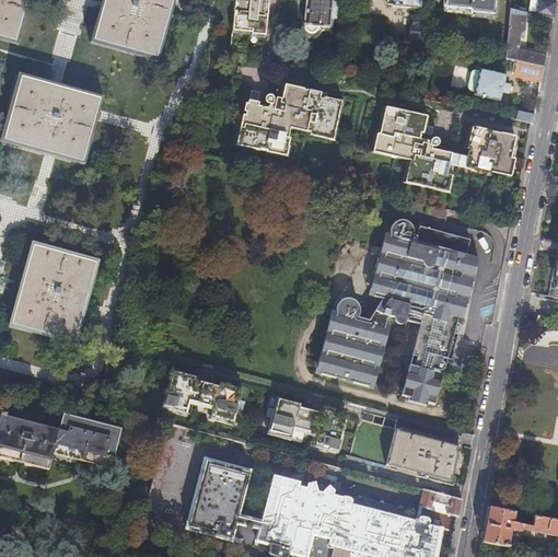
[(0,0),(0,37),(19,43),(31,0),(0,0)]
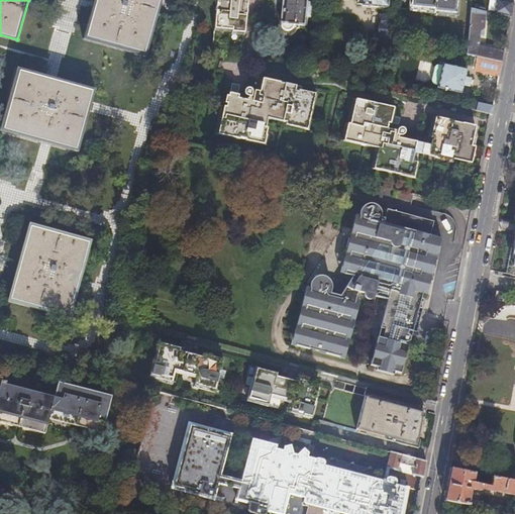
[(94,0),(85,38),(144,55),(159,0),(94,0)]
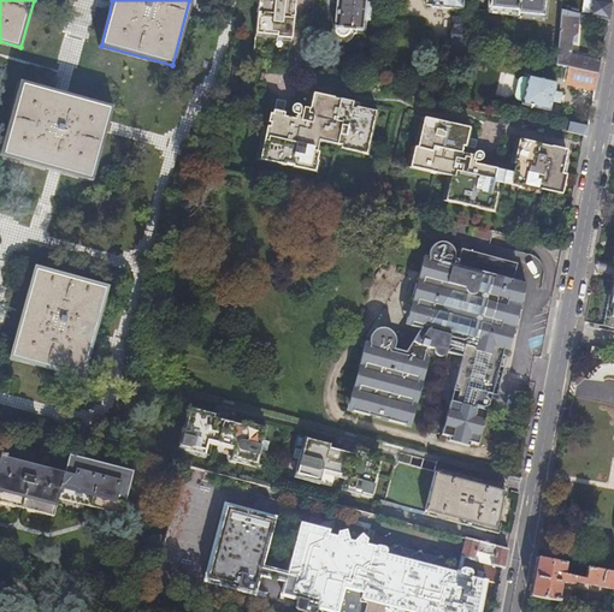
[(260,0),(259,33),(278,35),(278,37),(294,39),(296,0),(260,0)]
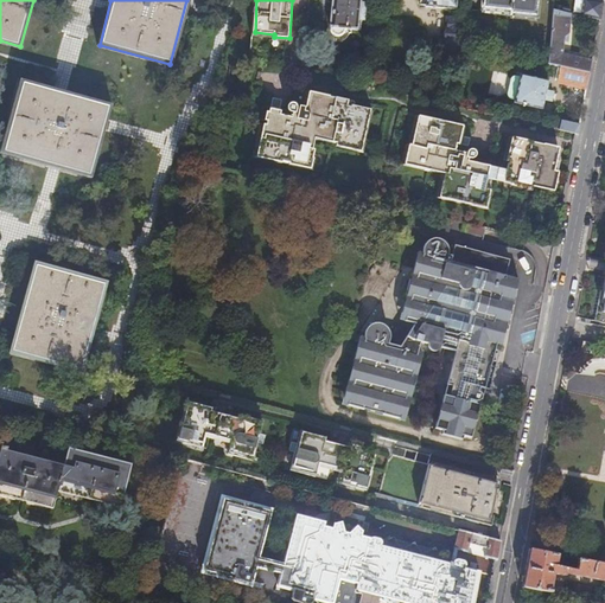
[(333,0),(332,25),(332,27),(332,30),(333,32),(336,33),(338,33),(339,34),(342,33),(344,32),(345,31),(346,29),(348,27),(358,29),(360,18),(368,19),(370,1),(361,0),(333,0)]
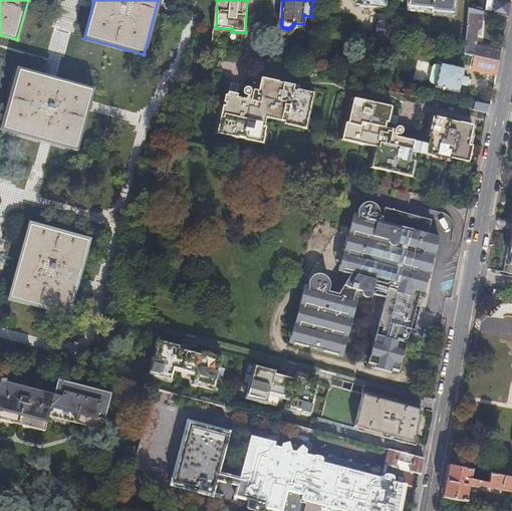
[(361,0),(361,5),(363,5),(362,13),(380,15),(382,13),(384,7),(386,7),(387,0),(361,0)]
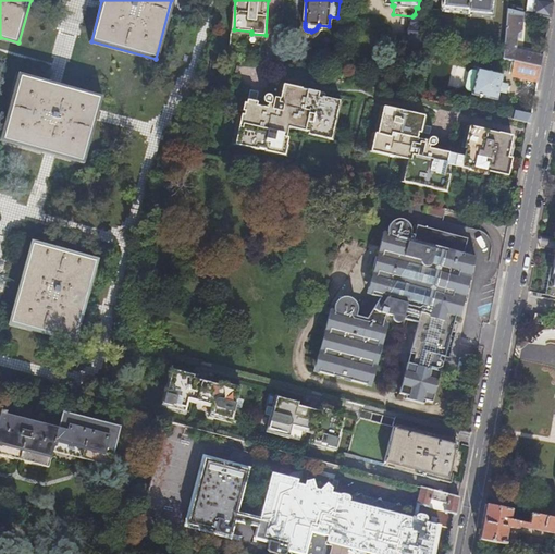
[(442,0),(441,9),(469,12),(468,13),(494,16),(495,0),(442,0)]
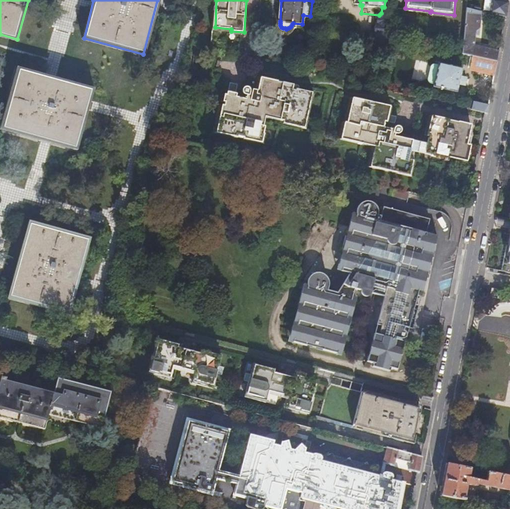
[(494,0),(492,12),(507,15),(508,16),(509,8),(509,1),(504,0),(494,0)]
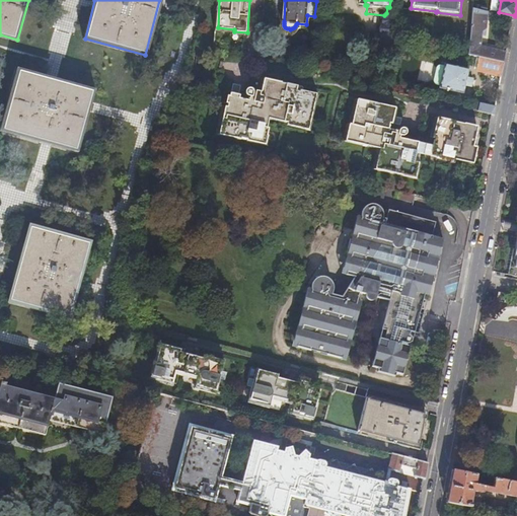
[(505,62),(507,51),(482,45),(483,33),(483,30),(488,27),(489,10),(473,6),(469,54),(481,57),(505,62)]
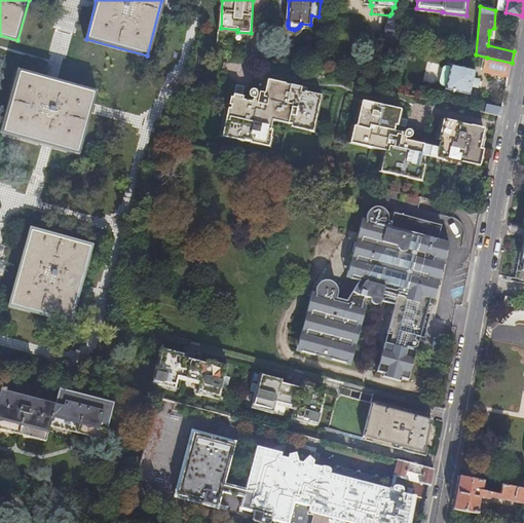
[(388,41),(401,42),(401,38),(403,16),(391,15),(388,41)]
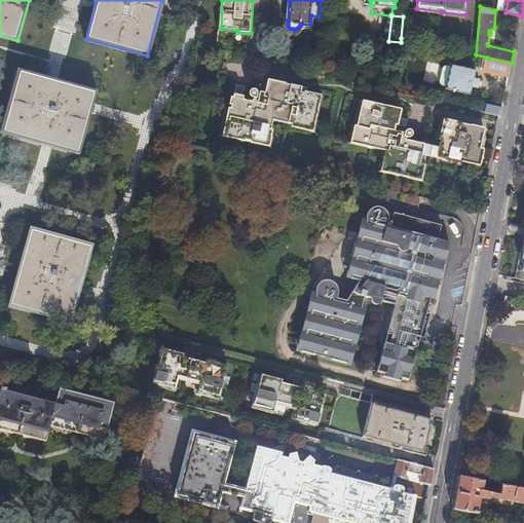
[(380,41),(379,54),(387,54),(388,41),(380,41)]
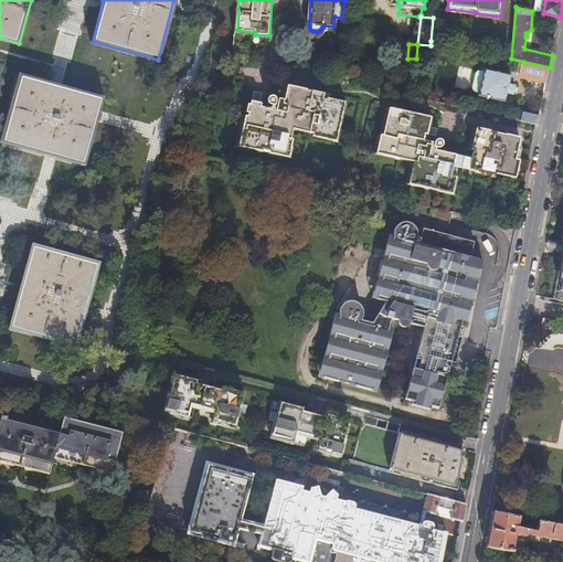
[(520,76),(546,82),(550,67),(523,62),(520,76)]
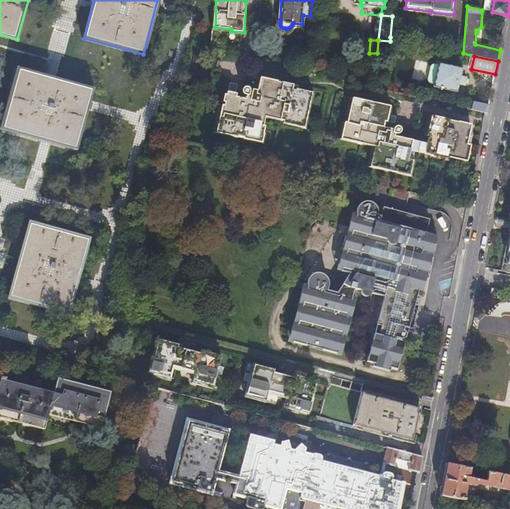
[(435,83),(435,86),(458,91),(460,83),(466,84),(468,77),(461,75),(463,67),(440,62),(439,65),(435,83)]
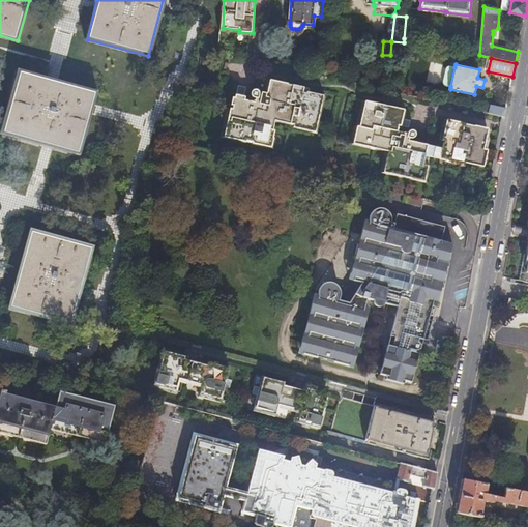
[(450,86),(455,67),(449,66),(446,68),(443,82),(445,85),(450,86)]
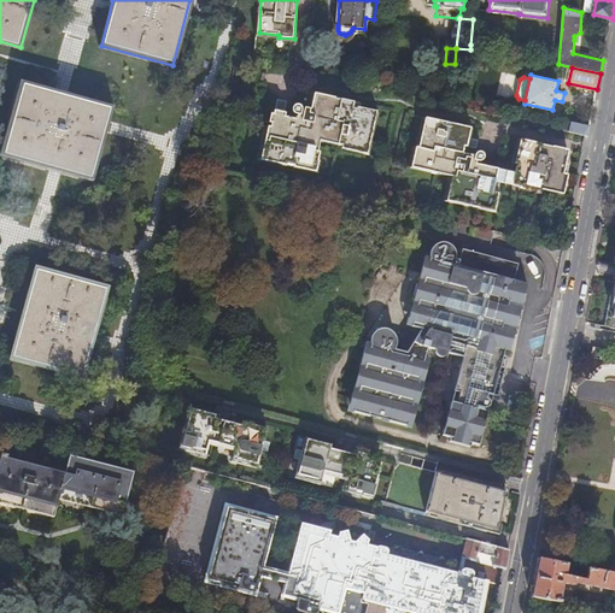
[(112,105),(24,81),(4,155),(92,180),(112,105)]
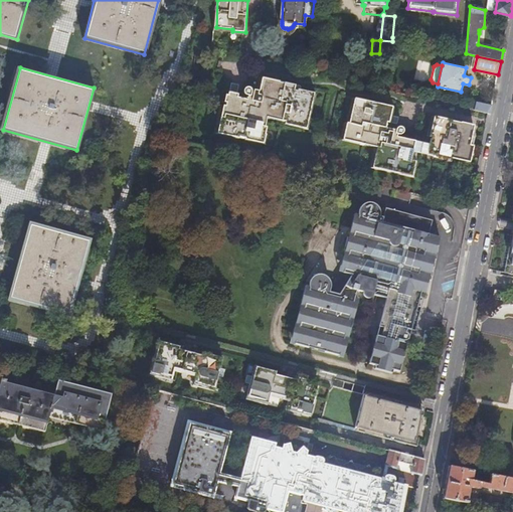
[(219,137),(244,142),(244,141),(249,142),(249,143),(272,148),(274,137),(269,137),(271,130),(269,129),(271,121),(286,124),(285,126),(314,132),(320,96),(304,93),(305,88),(267,79),(263,97),(261,96),(262,93),(257,92),(255,95),(253,95),(251,102),(242,100),(243,97),(241,97),(243,87),(236,86),(233,96),(232,97),(232,98),(227,97),(225,105),(230,106),(230,110),(225,109),(219,137)]
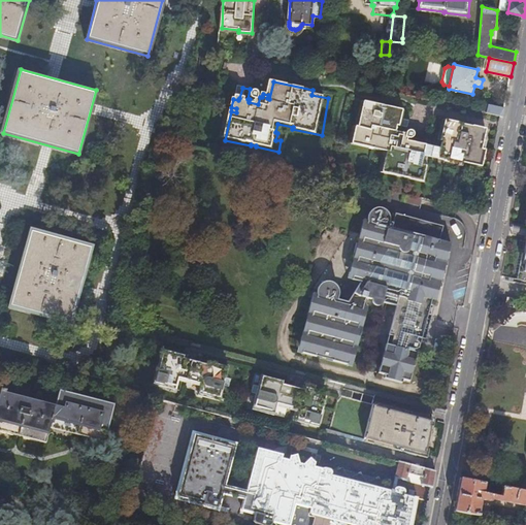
[(359,125),(355,143),(391,150),(390,159),(385,158),(383,173),(429,182),(432,166),(424,164),(426,155),(461,162),(461,166),(464,167),(465,163),(477,165),(477,168),(481,169),(481,166),(485,166),(488,149),(478,146),(479,145),(488,148),(490,139),(487,139),(489,129),(475,126),(475,127),(465,125),(465,124),(445,120),(440,140),(446,142),(445,148),(409,140),(412,131),(400,129),(401,123),(413,126),(414,118),(408,117),(411,109),(366,100),(361,125),(359,125)]
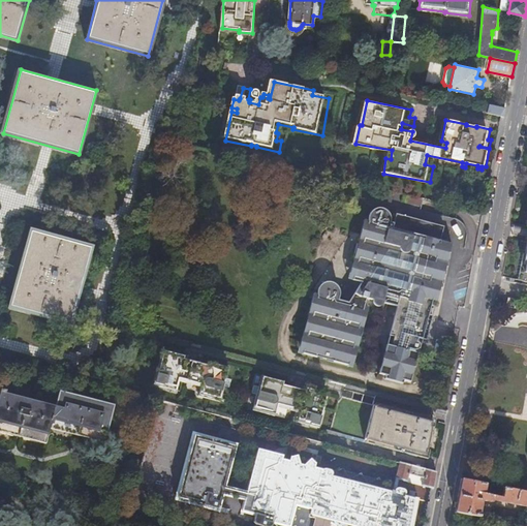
[(477,110),(504,116),(506,106),(479,101),(477,110)]
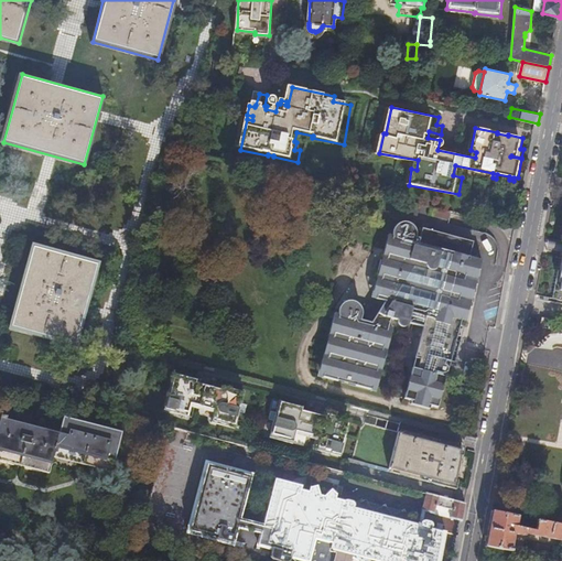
[(465,325),(484,258),(471,255),(475,239),(423,226),(421,234),(418,233),(418,230),(417,227),(414,225),(412,223),(410,222),(408,220),(404,220),(401,220),(399,223),(397,224),(395,226),(393,229),(393,233),(393,235),(378,297),(387,299),(373,321),(361,319),(364,311),(363,309),(361,305),(360,303),(358,301),(355,300),(353,299),(349,299),(346,300),(344,302),(342,303),(341,306),(339,309),(339,312),(339,314),(324,375),(339,379),(342,374),(358,378),(357,384),(373,388),(391,316),(398,319),(398,320),(399,322),(400,324),(401,325),(403,325),(406,325),(407,324),(409,323),(410,321),(424,325),(417,355),(430,359),(427,369),(413,365),(406,397),(413,399),(412,402),(431,407),(432,403),(440,406),(447,375),(444,373),(444,371),(445,371),(447,371),(449,370),(450,367),(450,366),(449,364),(447,363),(446,363),(447,358),(452,359),(461,324),(465,325)]
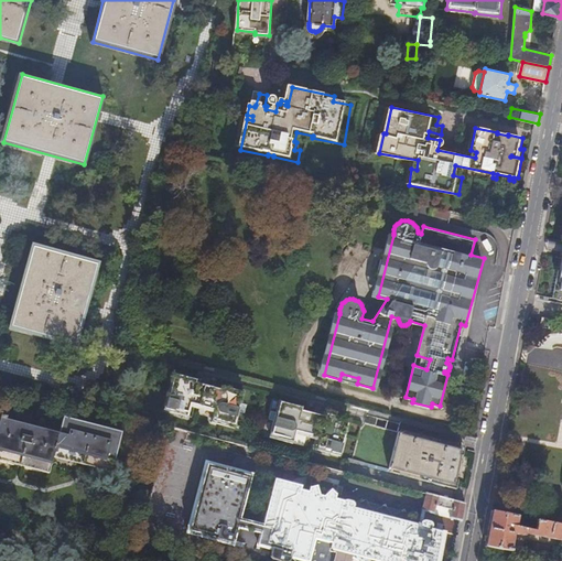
[(561,239),(549,237),(547,245),(561,248),(561,255),(559,254),(550,294),(561,297),(561,239)]
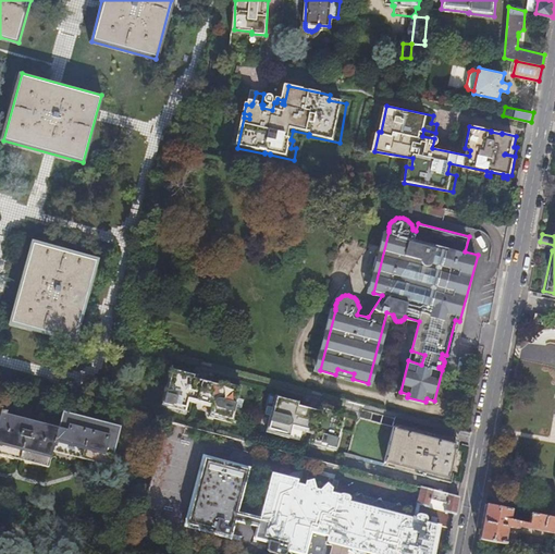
[(34,241),(9,324),(76,343),(100,258),(34,241)]
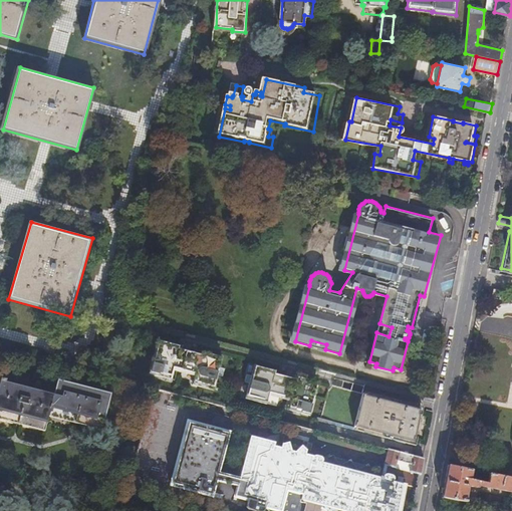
[(506,288),(495,286),(493,295),(505,297),(506,288)]
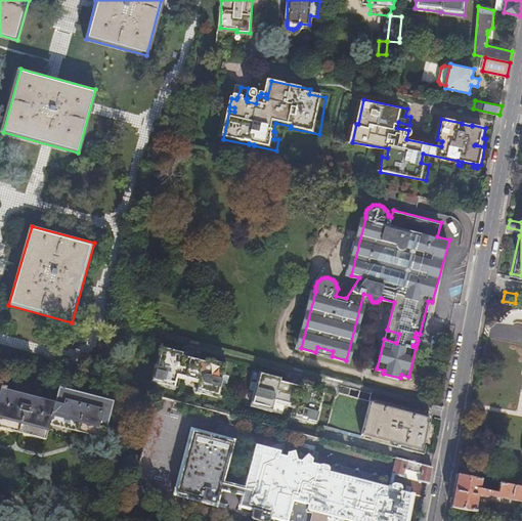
[(201,381),(198,390),(207,392),(208,389),(220,392),(225,372),(224,372),(227,360),(207,355),(206,359),(187,354),(183,353),(184,349),(164,344),(161,355),(160,355),(154,378),(163,381),(164,377),(176,381),(177,375),(182,376),(201,381)]
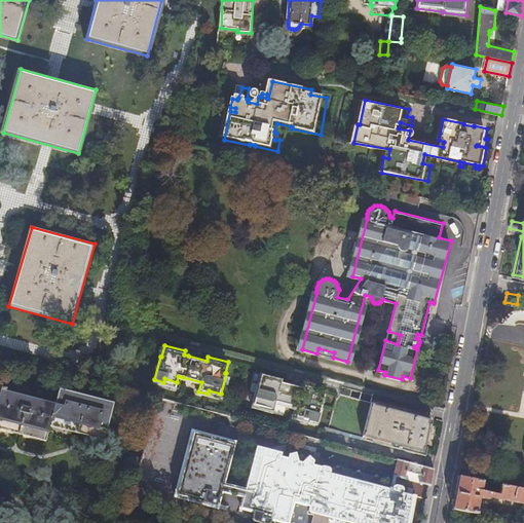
[(263,408),(272,411),(274,402),(293,406),(298,407),(296,413),(308,416),(307,420),(316,422),(323,399),(322,399),(325,387),(304,382),(303,386),(281,380),(282,376),(261,371),(258,382),(257,381),(252,402),(264,405),(263,408)]
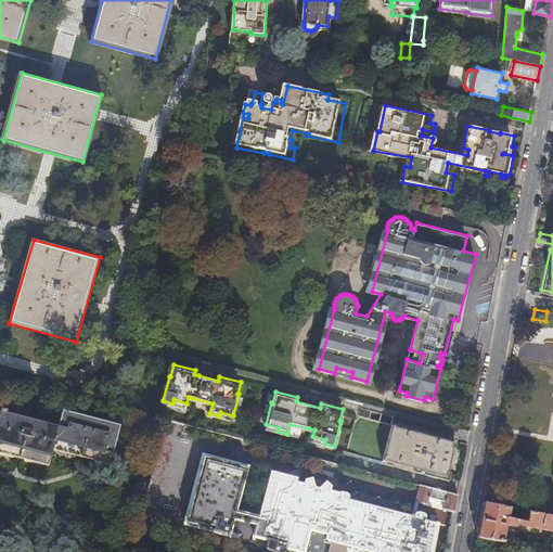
[(187,403),(174,399),(172,403),(190,408),(193,398),(188,397),(187,403)]
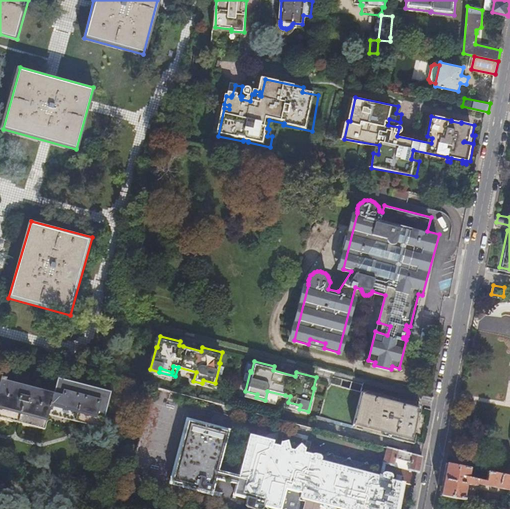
[(0,412),(45,424),(49,410),(102,424),(111,390),(58,376),(54,390),(6,377),(6,375),(2,374),(0,379),(0,412)]
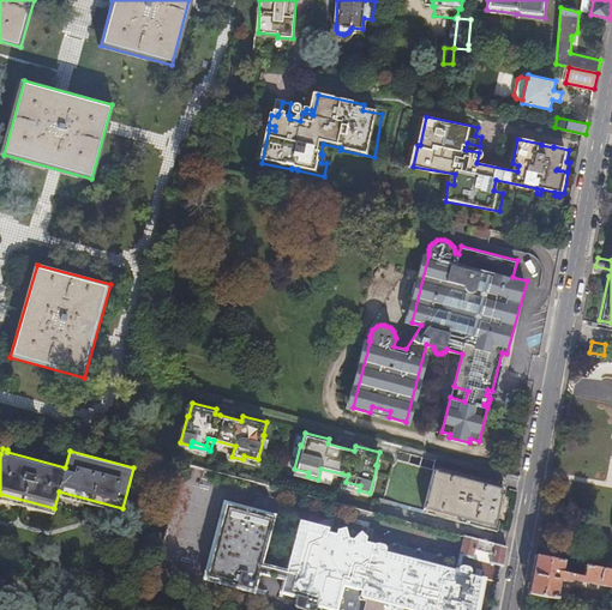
[(394,456),(383,497),(483,524),(497,527),(498,520),(499,511),(501,502),(504,487),(504,484),(503,484),(491,482),(394,456)]
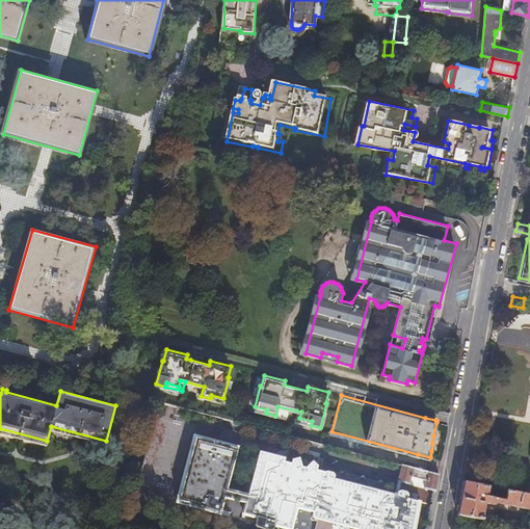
[(301,412),(296,411),(294,420),(311,425),(312,421),(299,418),(301,412)]
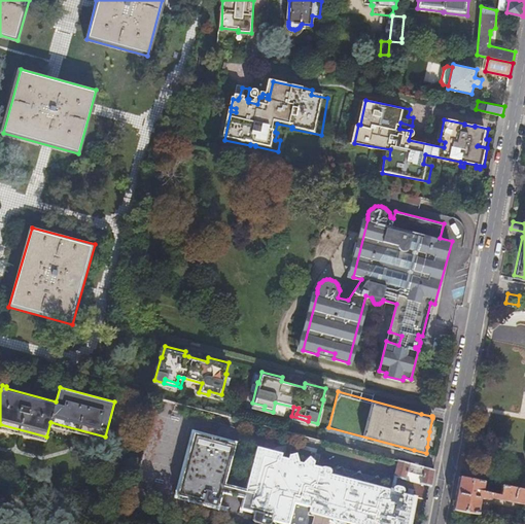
[(404,492),(405,489),(404,485),(398,484),(394,485),(393,488),(384,486),(377,475),(366,481),(359,470),(348,477),(341,465),(331,473),(331,468),(329,465),(325,464),(321,466),(318,463),(319,460),(314,459),(310,455),(312,450),(299,446),(296,451),(291,453),(286,452),(286,454),(282,456),(282,452),(257,445),(246,487),(225,482),(237,441),(194,428),(176,495),(219,507),(223,491),(244,496),(242,507),(255,511),(253,516),(255,519),(268,523),(271,522),(272,519),(275,519),(278,523),(277,523),(306,523),(310,510),(361,523),(411,523),(413,517),(417,495),(404,492)]
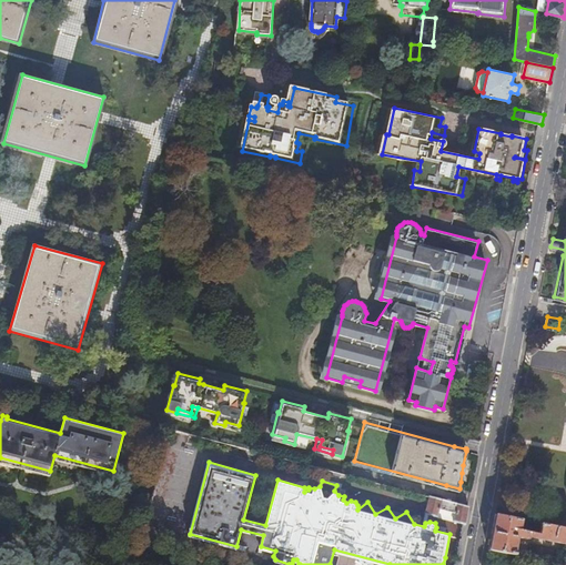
[(460,488),(446,485),(446,488),(461,492),(463,482),(461,482),(460,488)]
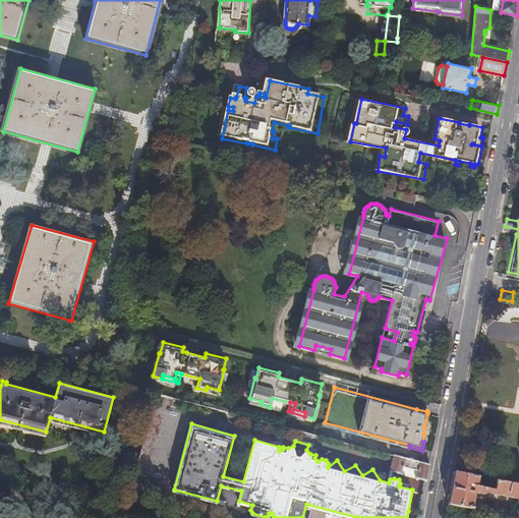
[(417,475),(425,478),(428,462),(427,461),(427,462),(396,454),(392,469),(402,471),(404,464),(419,468),(417,475)]
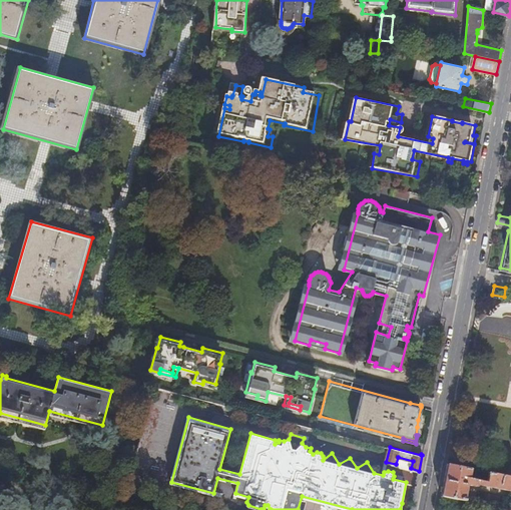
[(445,478),(442,493),(475,500),(476,495),(467,493),(469,482),(478,484),(479,483),(479,482),(510,488),(510,475),(489,471),(487,479),(470,476),(472,467),(448,462),(445,478)]
